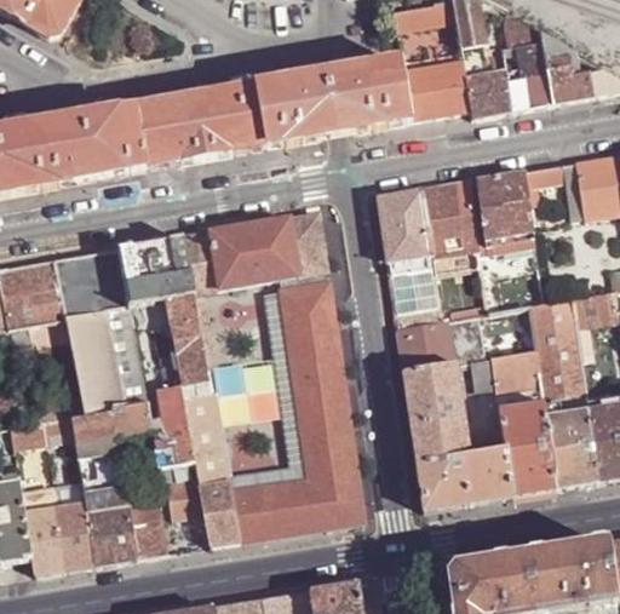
[(0,0),(0,7),(55,41),(79,0),(0,0)]
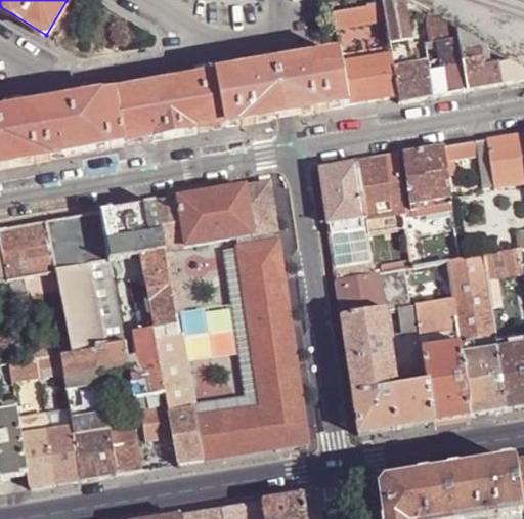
[(335,23),(385,14),(383,0),(377,0),(332,7),(335,23)]
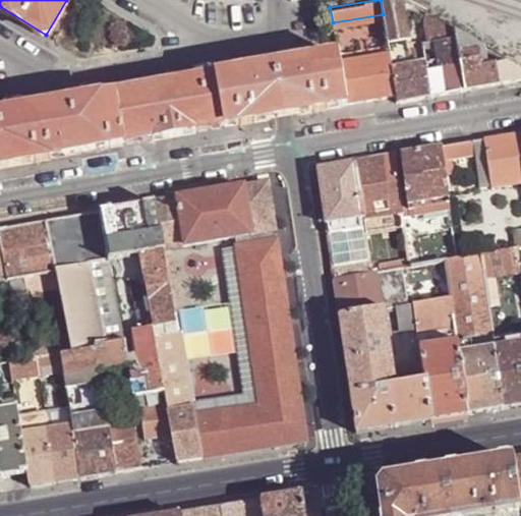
[(383,14),(388,40),(405,37),(410,36),(409,34),(401,0),(381,0),(383,14)]
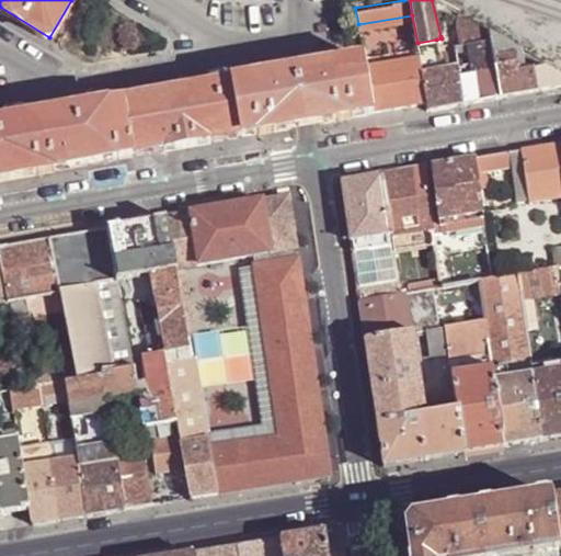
[(446,35),(437,0),(432,0),(441,36),(446,35)]
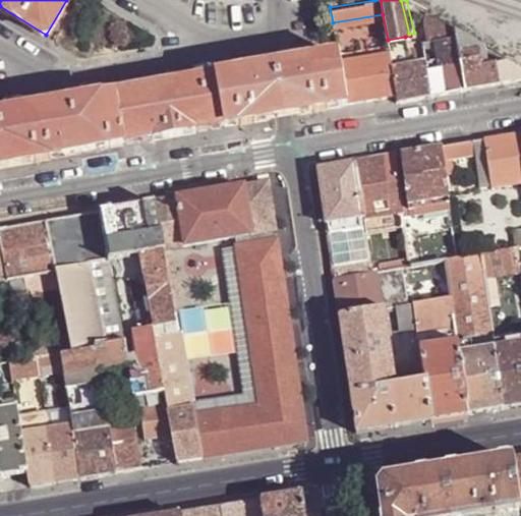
[(454,34),(454,25),(422,7),(422,19),(423,31),(425,38),(433,37),(454,34)]
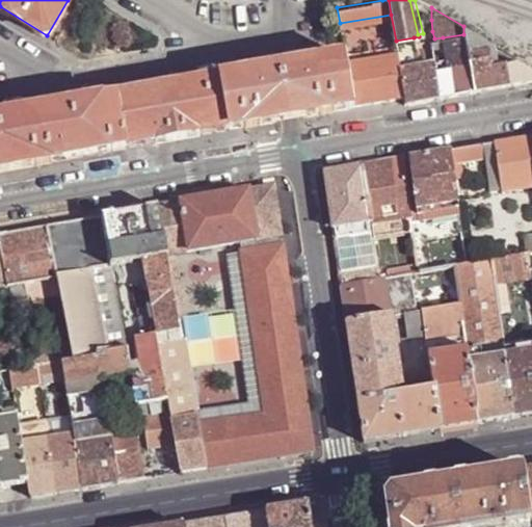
[(531,77),(531,67),(517,58),(490,62),(486,41),(463,26),(463,34),(474,87),(503,82),(531,77)]
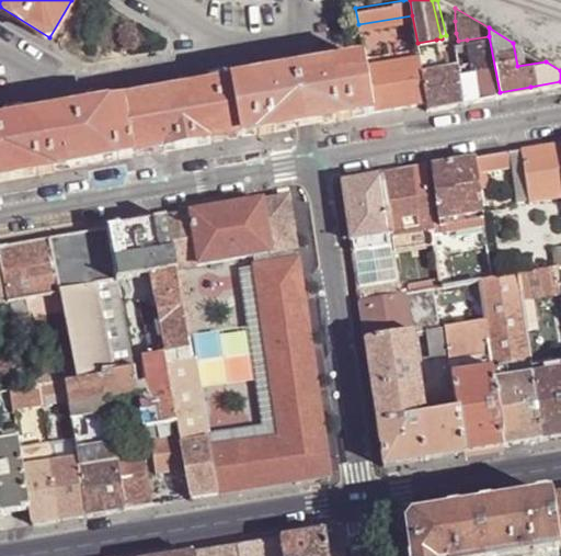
[(500,92),(489,36),(467,40),(468,45),(472,69),(477,97),(481,95),(500,92)]
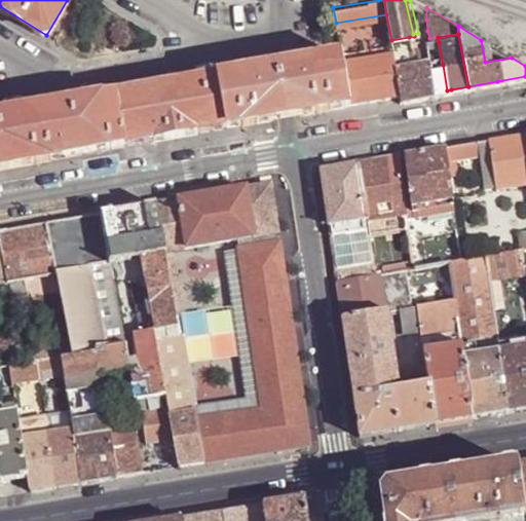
[(396,65),(414,62),(412,50),(410,39),(409,37),(391,40),(392,49),(396,65)]
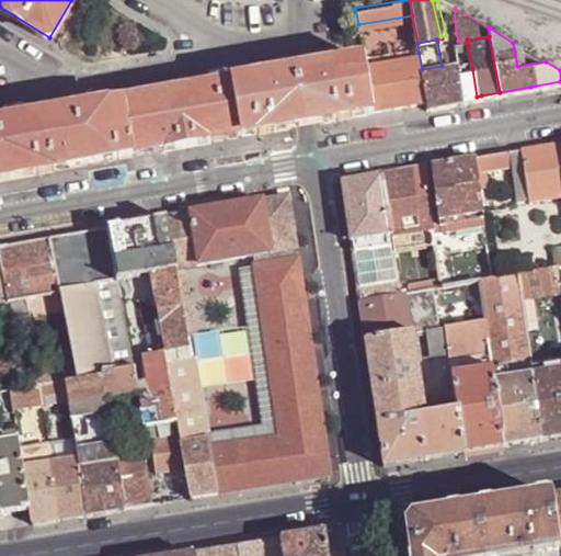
[(447,41),(437,42),(439,54),(449,53),(447,41)]
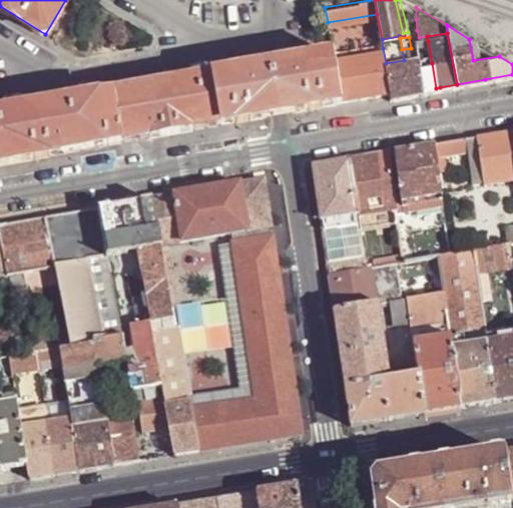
[(382,39),(332,48),(333,56),(383,48),(382,39)]
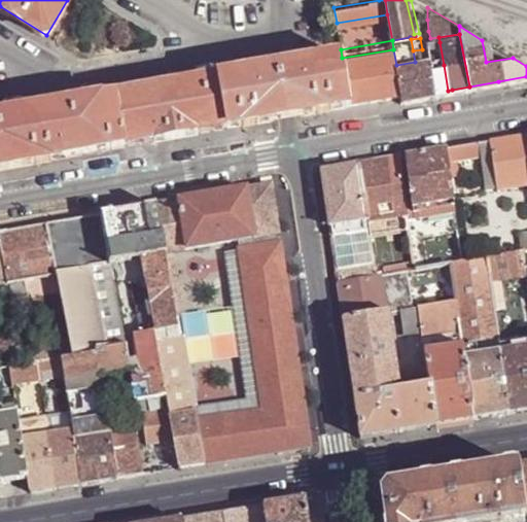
[(0,109),(0,164),(11,163),(51,155),(50,154),(124,141),(124,140),(153,135),(153,137),(199,129),(199,127),(217,124),(244,118),(244,120),(290,112),(329,106),(329,105),(350,102),(341,49),(330,50),(282,60),(0,109)]
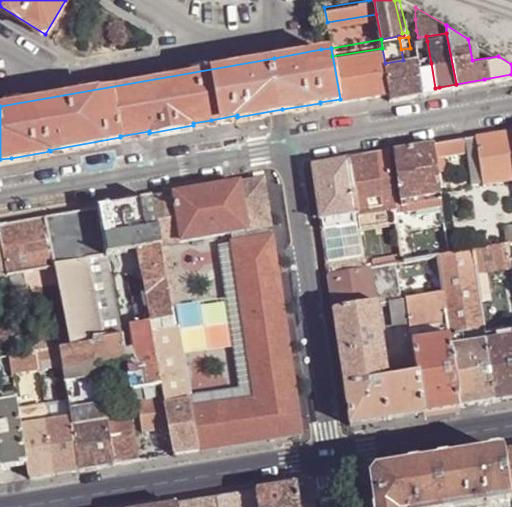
[(340,99),(389,90),(385,63),(382,48),(332,56),(340,99)]
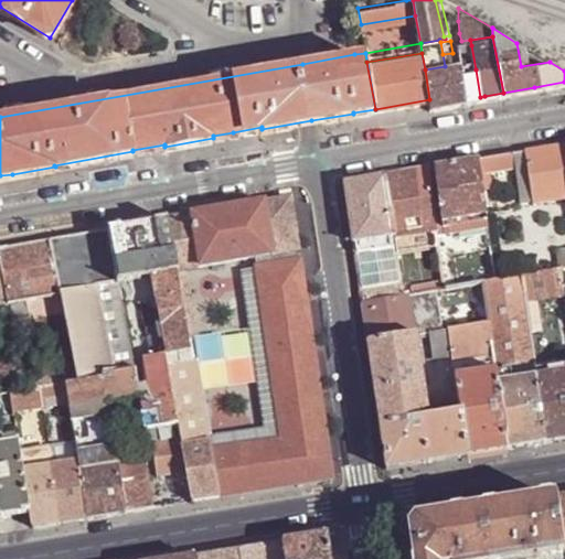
[(429,99),(430,106),(446,103),(466,99),(461,72),(459,63),(445,66),(425,70),(429,99)]
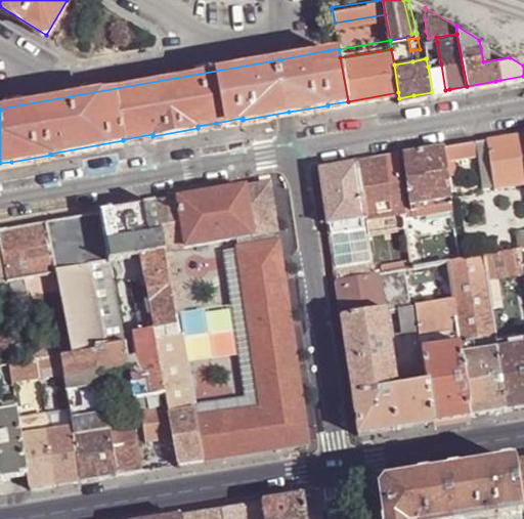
[(432,92),(445,90),(441,65),(428,67),(432,92)]
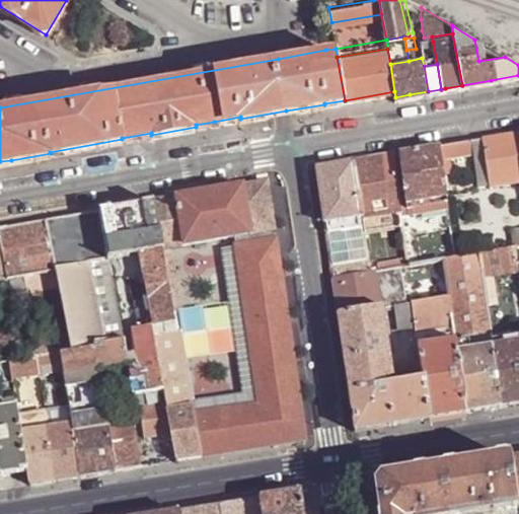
[(518,130),(482,137),(489,185),(518,178),(518,130)]
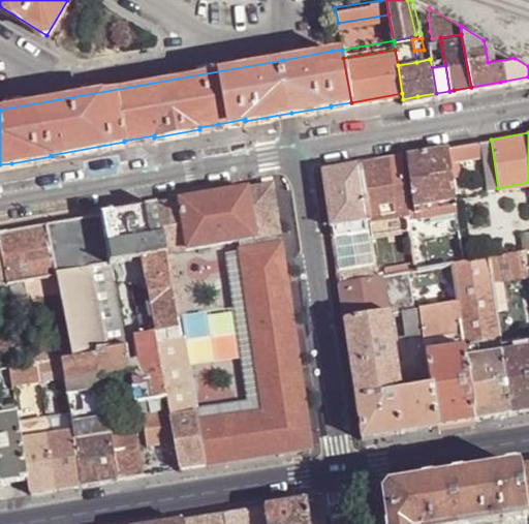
[(491,140),(479,142),(481,155),(488,189),(498,188),(491,140)]
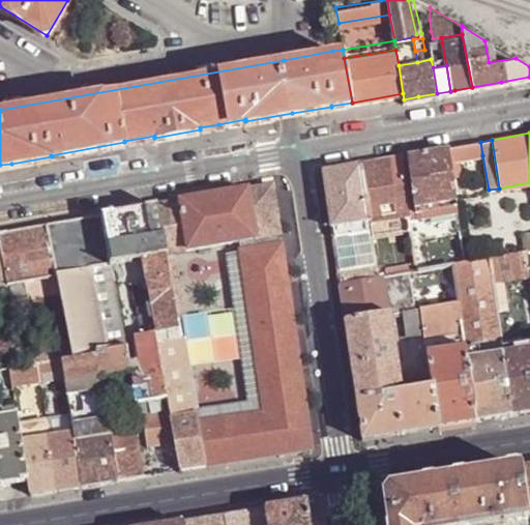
[(480,142),(448,148),(450,161),(458,159),(482,155),(480,142)]
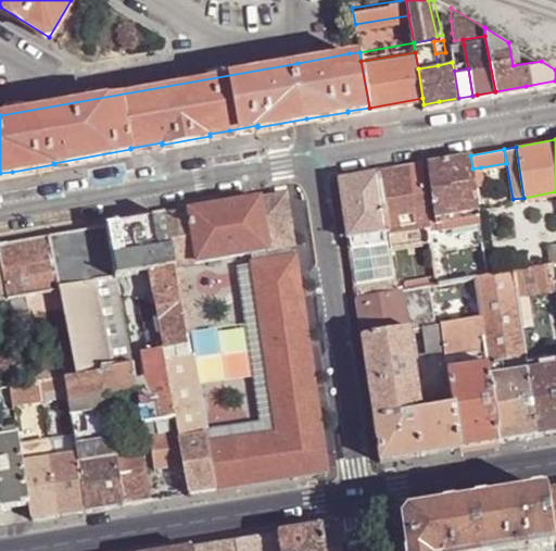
[(436,221),(441,221),(440,215),(468,210),(478,209),(478,204),(475,185),(472,168),(470,155),(427,162),(436,221)]
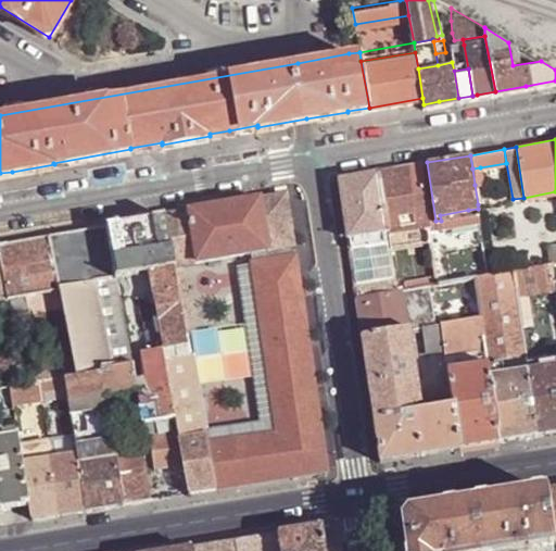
[(378,171),(387,229),(428,222),(419,164),(378,171)]
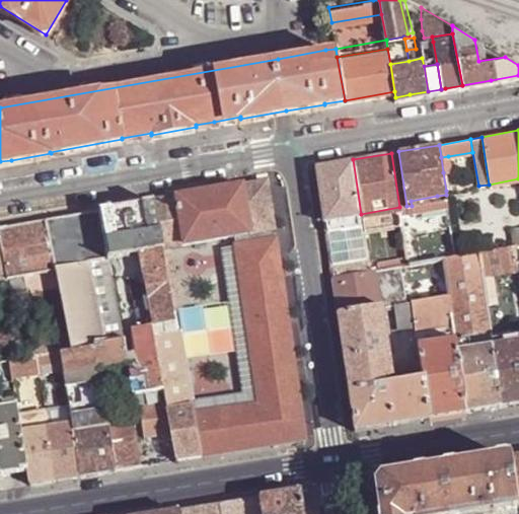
[(443,172),(449,170),(448,156),(441,157),(443,172)]
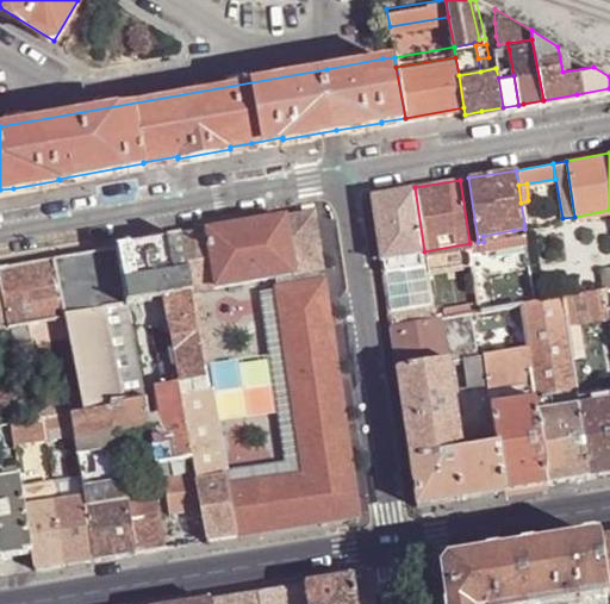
[(371,194),(380,259),(424,251),(415,187),(371,194)]
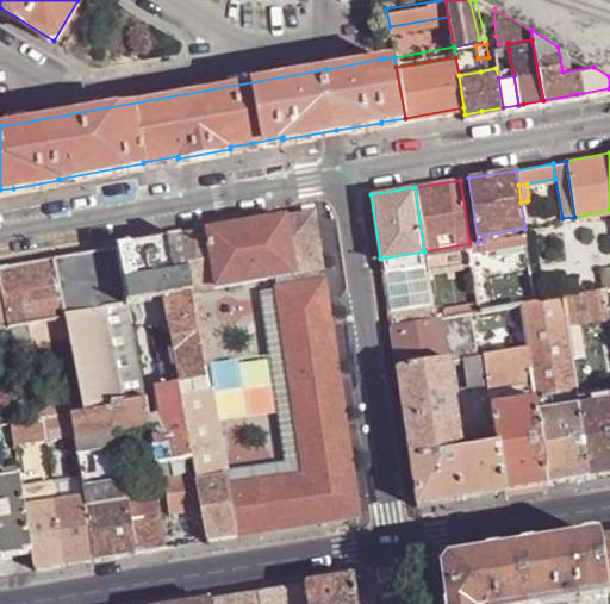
[(524,224),(531,223),(528,200),(521,203),(524,224)]
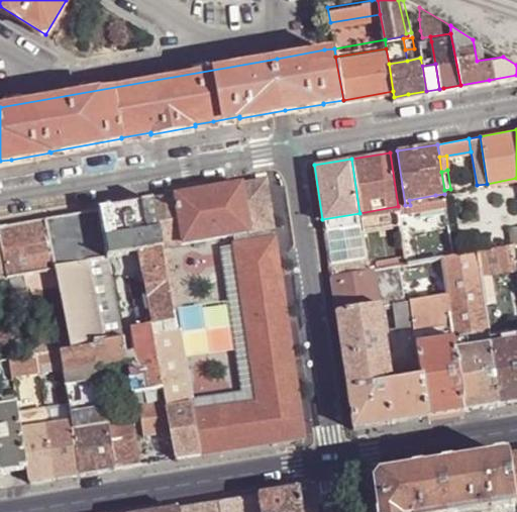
[(153,198),(163,245),(272,226),(266,178),(153,198)]
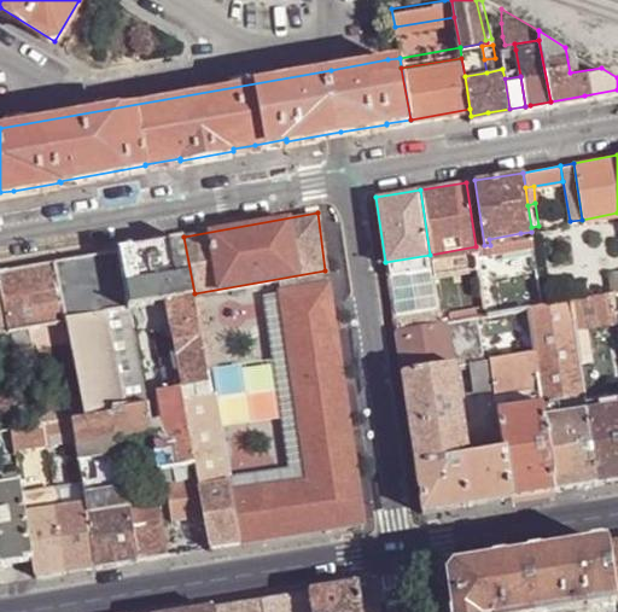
[(489,239),(490,245),(491,252),(523,246),(520,233),(489,239)]
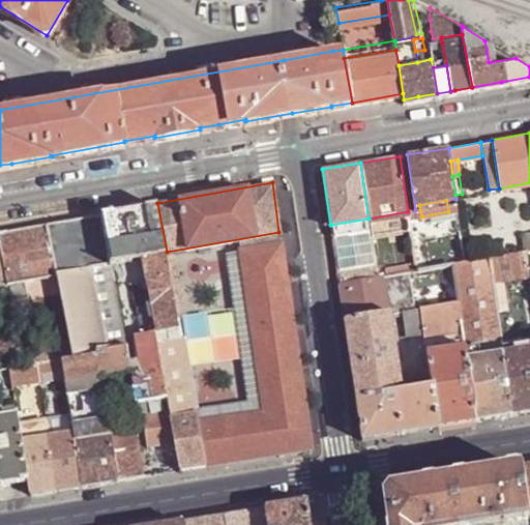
[(157,203),(127,208),(133,240),(141,239),(144,256),(167,252),(157,203)]
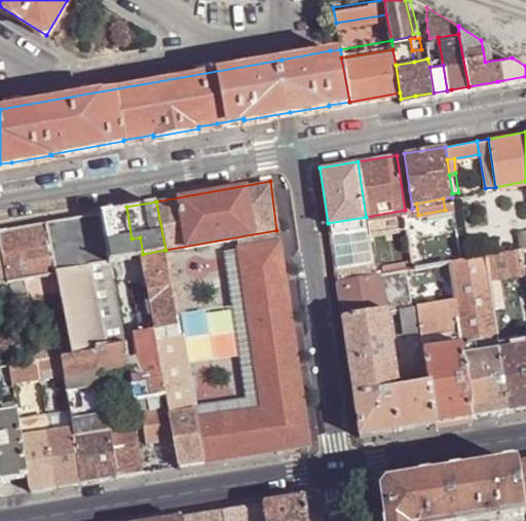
[(126,207),(113,209),(119,240),(132,238),(126,207)]
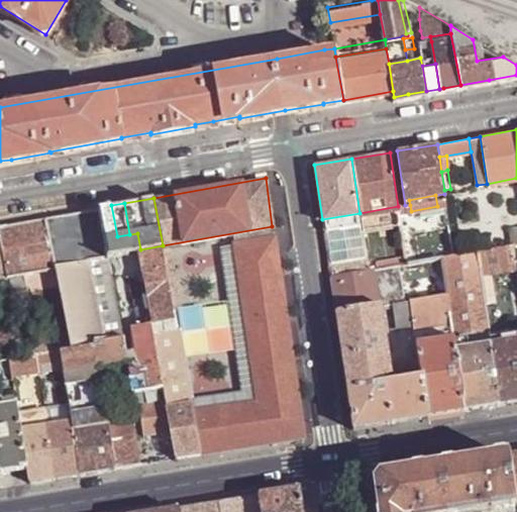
[(107,256),(120,252),(117,236),(111,205),(99,207),(107,256)]
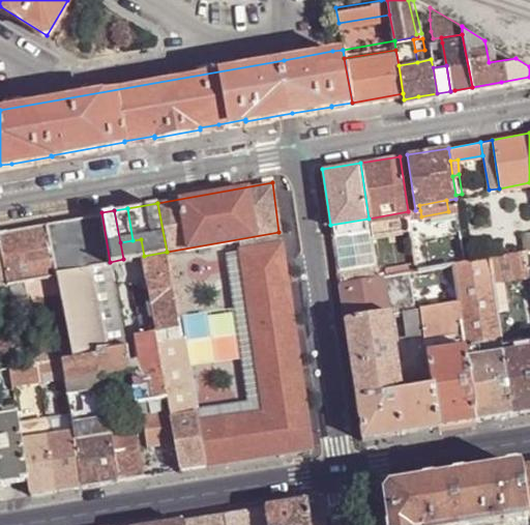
[(46,223),(55,271),(88,265),(110,262),(101,212),(46,223)]
